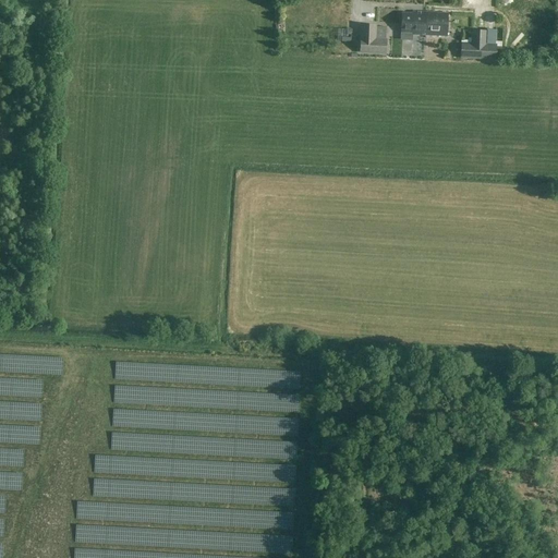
[(412,35),(426,36),(427,13),(413,12),(413,14),(402,14),(401,33),(412,33),(412,35)]
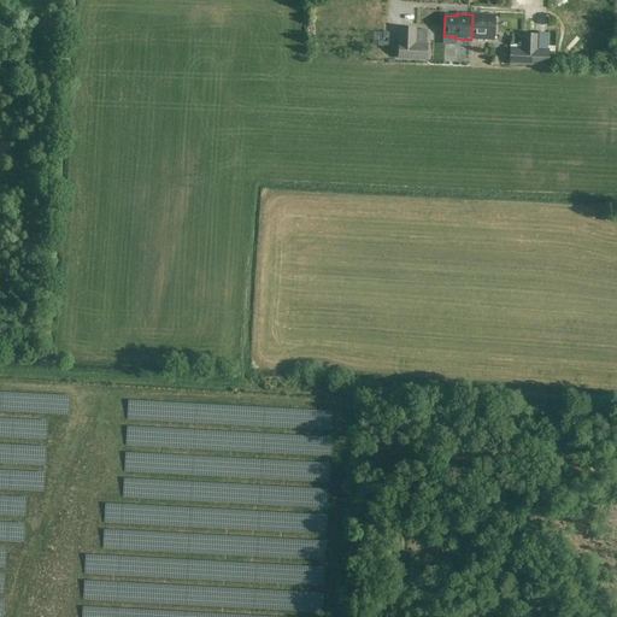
[(495,16),(472,15),(471,40),(494,41),(495,16)]
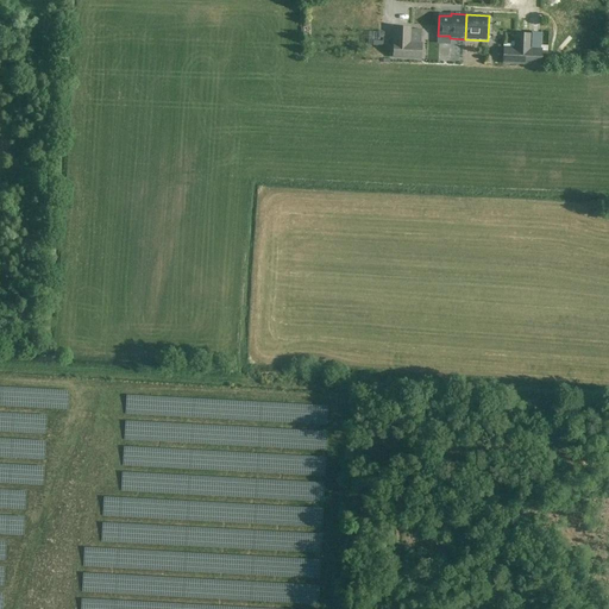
[(395,29),(394,57),(420,58),(421,44),(409,44),(409,30),(395,29)]
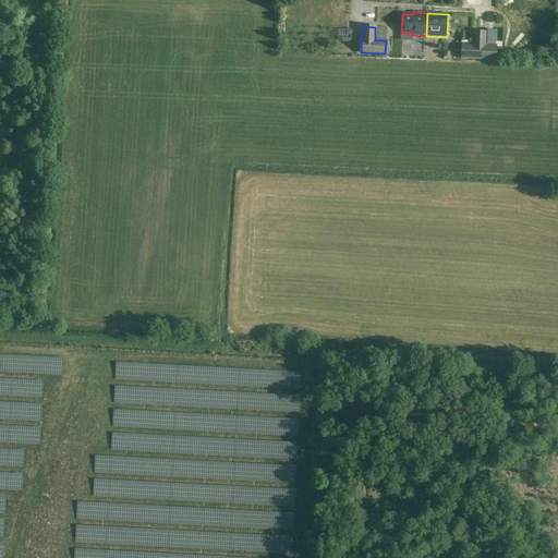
[(487,39),(496,39),(496,27),(487,27),(487,39)]
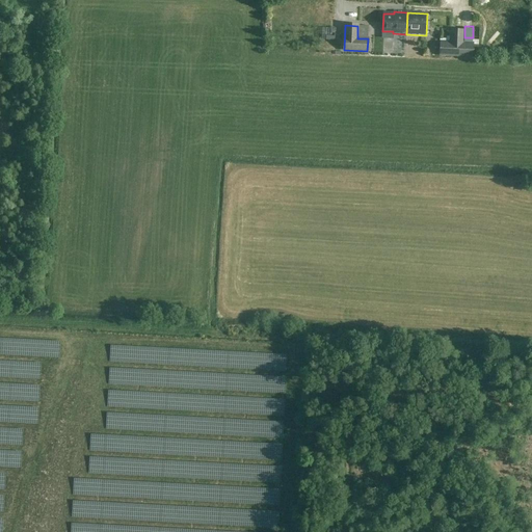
[(442,43),(441,55),(472,55),(473,43),(463,43),(463,30),(451,30),(451,43),(442,43)]
